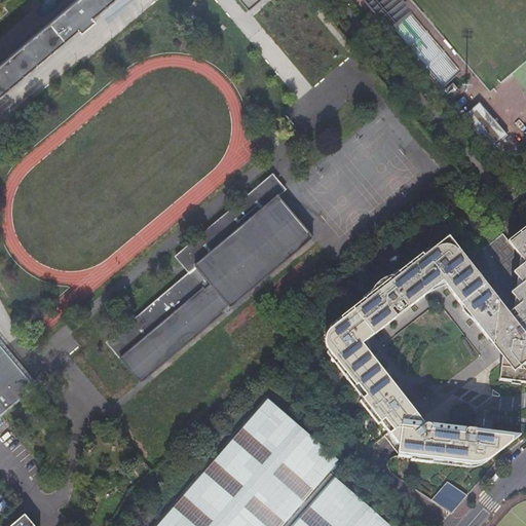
[(74,0),(0,63),(0,412),(32,386),(7,358),(0,347),(0,95),(113,0),(239,0),(249,10),(260,0),(74,0)]
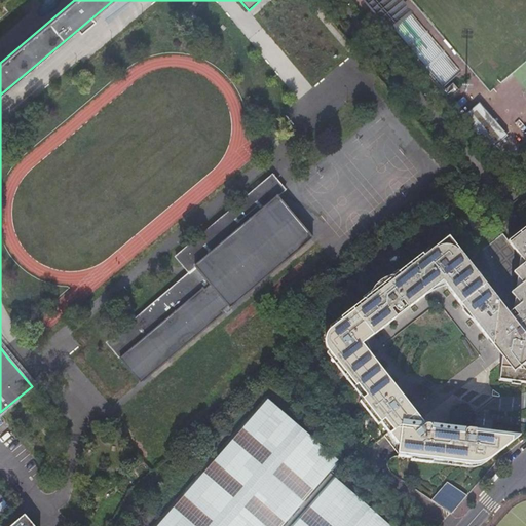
[(458,71),(398,0),(363,0),(438,88),(458,71)]
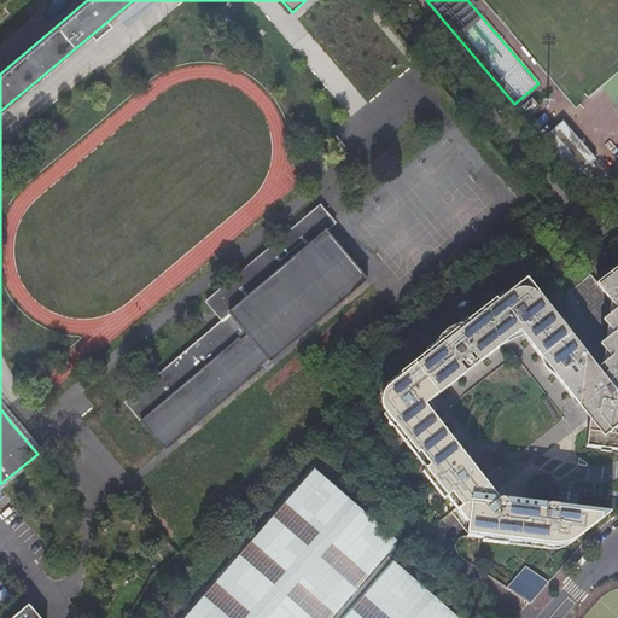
[(564,120),(544,138),(577,176),(596,158),(564,120)]
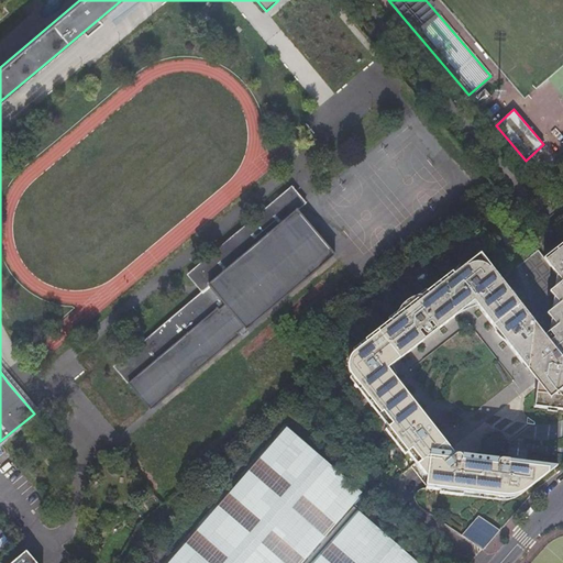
[(150,408),(184,378),(238,332),(235,330),(242,324),(244,327),(333,252),(296,208),(302,202),(289,186),(185,273),(200,291),(136,345),(112,366),(150,408)]
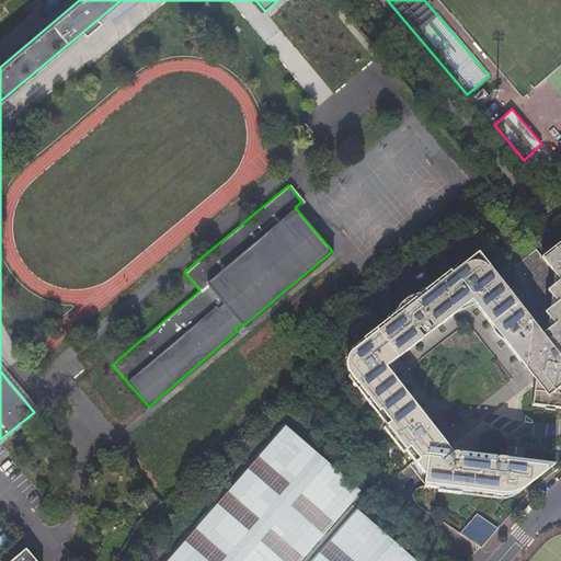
[(560,245),(545,259),(558,275),(560,278),(560,283),(556,287),(550,290),(554,296),(560,304),(552,310),(548,313),(551,318),(558,325),(550,331),(545,334),(542,344),(545,346),(540,350),(539,361),(540,362),(540,366),(547,367),(546,369),(542,374),(539,378),(536,403),(548,408),(558,409),(560,408),(560,245)]
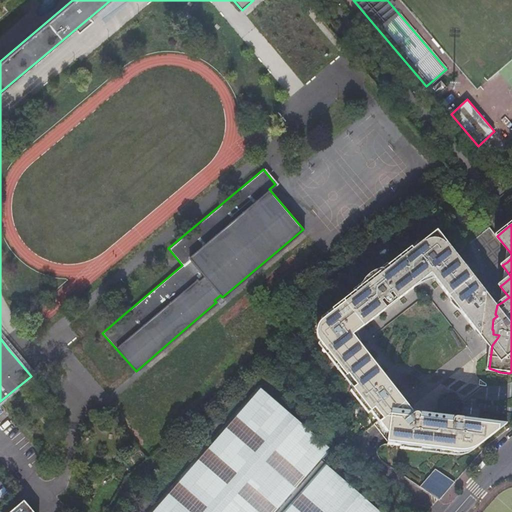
[(491,240),(497,236),(492,229),(486,234),(491,240)]
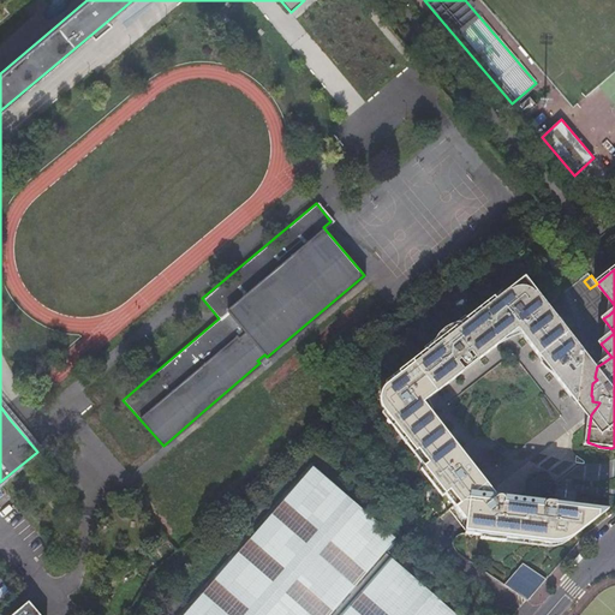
[(384,415),(389,421),(427,467),(423,470),(446,497),(448,495),(459,508),(469,502),(478,514),(469,521),(467,533),(482,536),(481,539),(507,542),(507,539),(555,545),(577,539),(611,511),(611,509),(565,503),(563,509),(555,508),(554,502),(553,502),(550,502),(547,505),(512,501),(511,505),(507,503),(507,500),(505,499),(503,497),(501,496),(499,497),(473,465),(470,465),(465,460),(469,458),(430,408),(429,401),(433,399),(461,375),(464,374),(465,370),(463,365),(466,363),(470,365),(472,365),(475,363),(475,362),(473,357),(476,354),(479,358),(482,358),(485,358),(502,345),(515,334),(514,332),(521,326),(527,334),(525,335),(527,339),(530,338),(533,341),(531,344),(545,362),(556,375),(573,398),(583,390),(584,380),(578,372),(586,366),(587,357),(587,354),(586,352),(542,297),(544,294),(543,292),(541,293),(539,292),(537,293),(531,288),(526,284),(525,282),(513,292),(512,291),(505,296),(502,294),(497,298),(470,318),(469,316),(455,324),(451,327),(446,329),(443,332),(440,335),(437,339),(427,347),(429,350),(387,383),(389,387),(386,389),(384,392),(384,401),(384,407),(387,412),(384,415)]
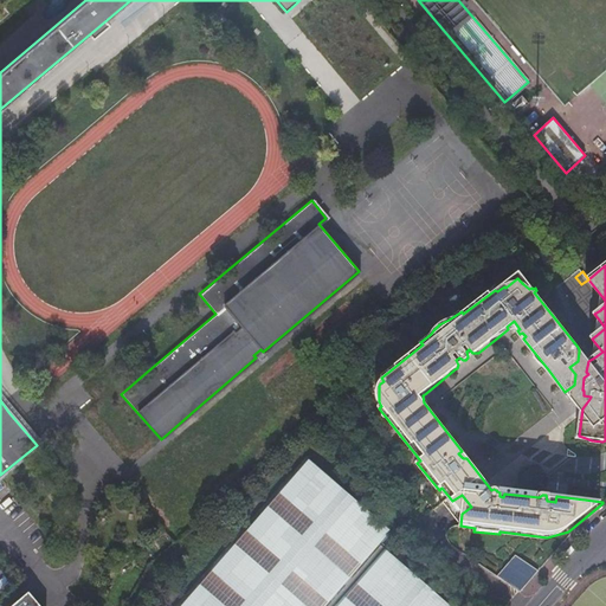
[(509,331),(517,330),(520,329),(514,321),(507,327),(508,329),(495,340),(496,340),(507,333),(509,331)]
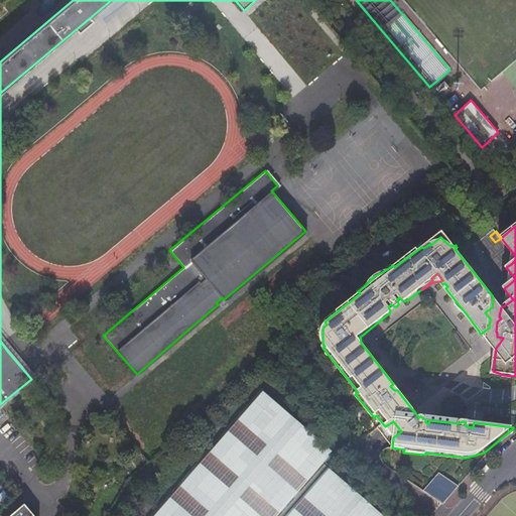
[(464,314),(467,314),(458,303),(456,305),(462,312),(464,314)]
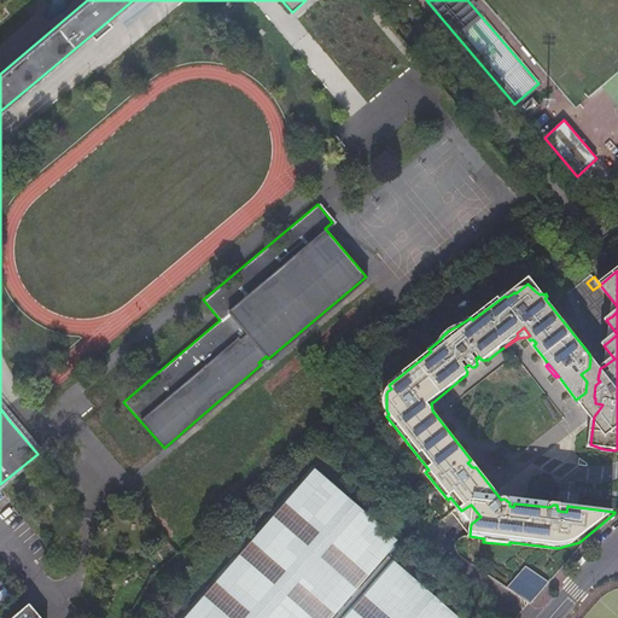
[(398,542),(313,467),(181,617),(333,617),(386,555),(398,542)]
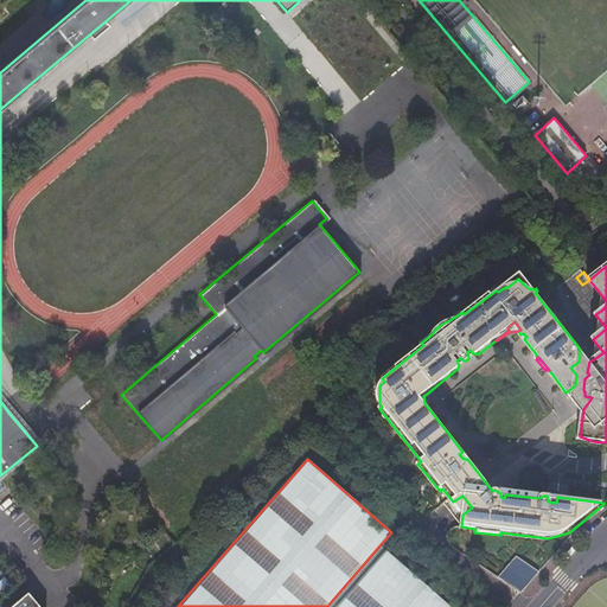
[(448,606),(379,545),(327,606),(448,606)]
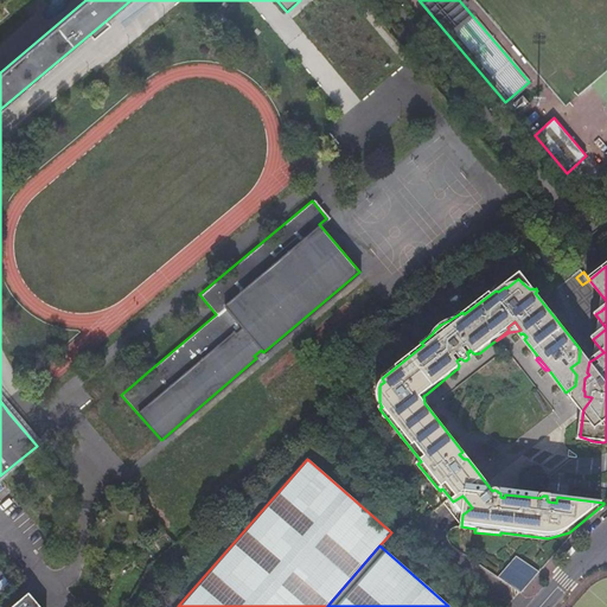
[(504,573),(502,574),(519,592),(521,588),(504,573)]
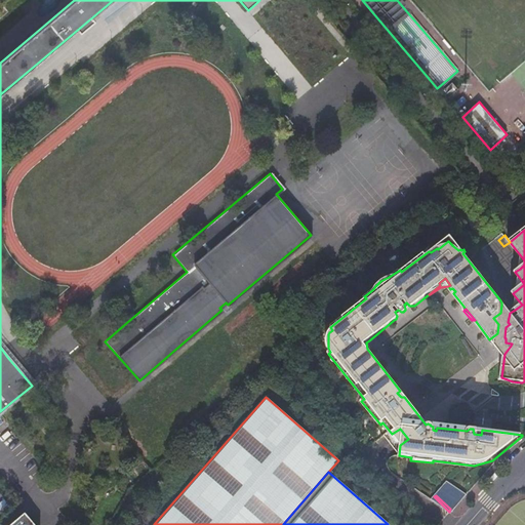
[(31,524),(23,515),(9,524),(31,524)]
